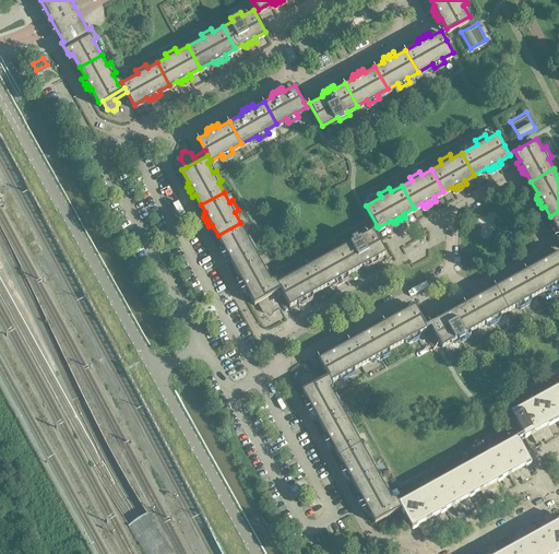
[(257,252),(251,243),(254,240),(249,231),(246,233),(240,223),(218,235),(224,245),(221,247),(223,252),(225,251),(226,254),(225,257),(226,257),(229,258),(230,257),(235,264),(257,252)]
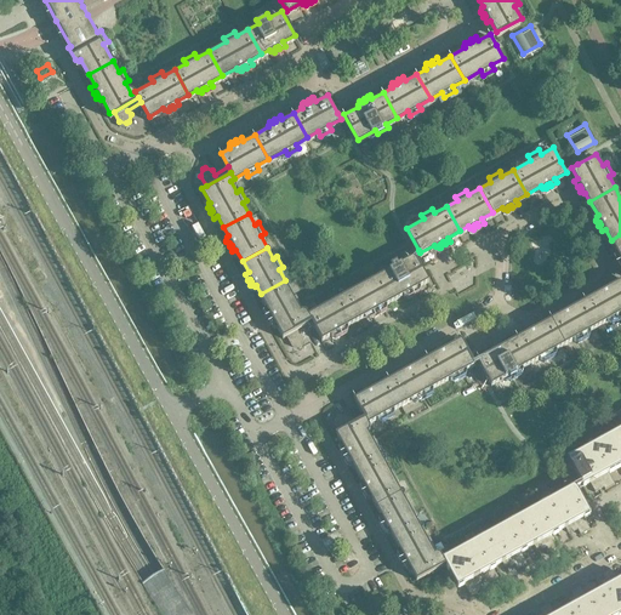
[(428,278),(416,255),(415,252),(403,260),(400,255),(389,261),(392,266),(381,272),(394,296),(403,291),(404,292),(408,294),(409,294),(410,290),(412,289),(414,291),(419,288),(416,284),(428,278)]
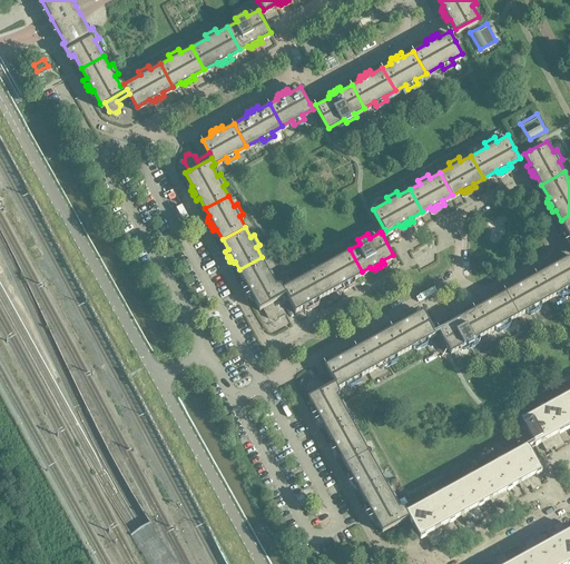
[(362,271),(350,249),(340,255),(337,251),(327,257),(330,260),(314,269),(326,292),(340,284),(340,286),(344,287),(344,286),(345,283),(347,282),(349,284),(354,282),(352,277),(362,271)]
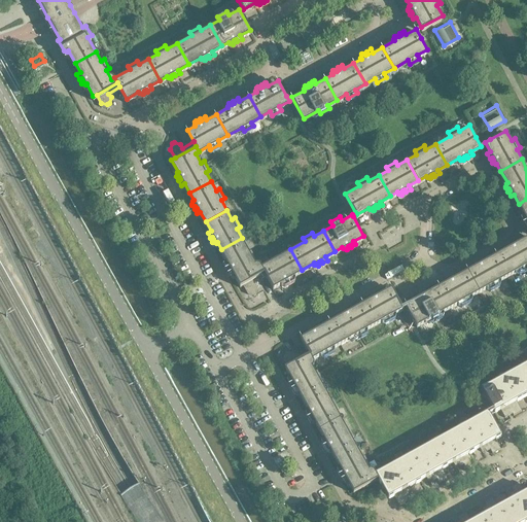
[(526,235),(519,240),(517,236),(513,239),(514,241),(512,242),(508,241),(507,241),(506,245),(507,246),(495,252),(507,274),(521,266),(523,269),(526,267),(526,235)]
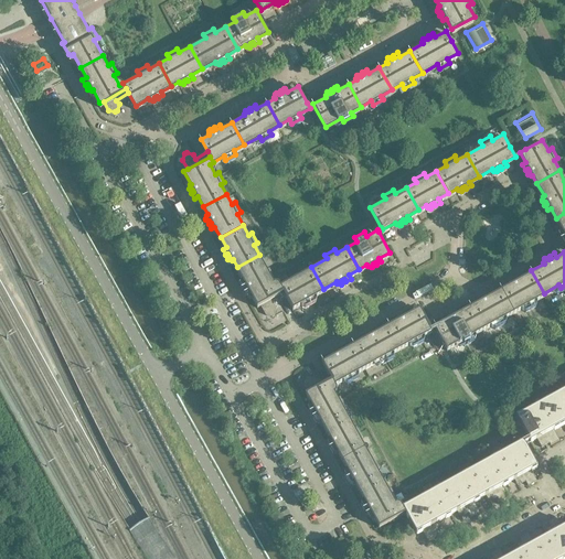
[(277,286),(272,276),(275,273),(269,264),(266,266),(259,255),(237,267),(243,278),(240,280),(242,285),(244,283),(246,286),(245,290),(248,291),(249,290),(257,303),(260,301),(284,289),(280,283),(277,286)]
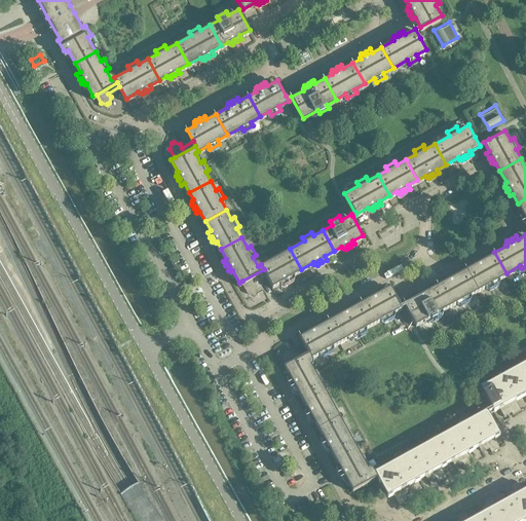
[(301,269),(290,249),(280,254),(278,250),(269,255),(271,259),(261,264),(264,269),(266,273),(272,285),(280,281),(280,282),(285,283),(286,280),(288,278),(289,281),(294,277),(292,274),(301,269)]
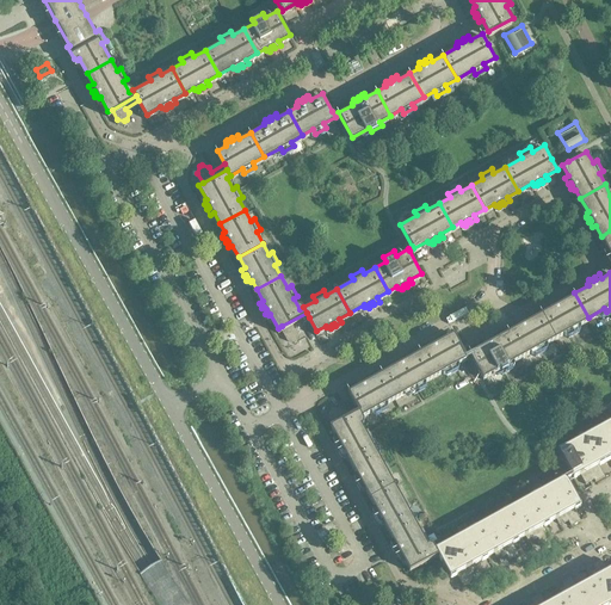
[(588,318),(574,292),(563,298),(561,295),(559,297),(556,298),(557,301),(555,302),(551,301),(550,301),(549,304),(550,307),(542,312),(555,335),(566,329),(568,333),(579,327),(576,323),(588,318)]
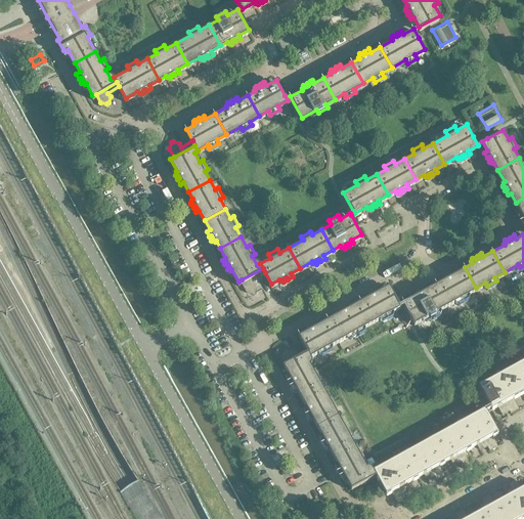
[(476,288),(465,267),(454,272),(452,268),(451,269),(448,271),(449,273),(447,274),(444,273),(443,273),(442,277),(443,278),(436,283),(447,303),(457,298),(459,301),(468,296),(467,293),(476,288)]
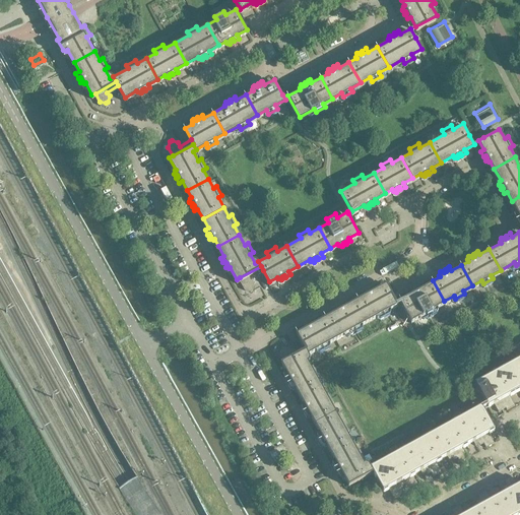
[(254,280),(252,276),(263,270),(261,266),(240,277),(245,285),(251,287),(252,286),(254,280)]
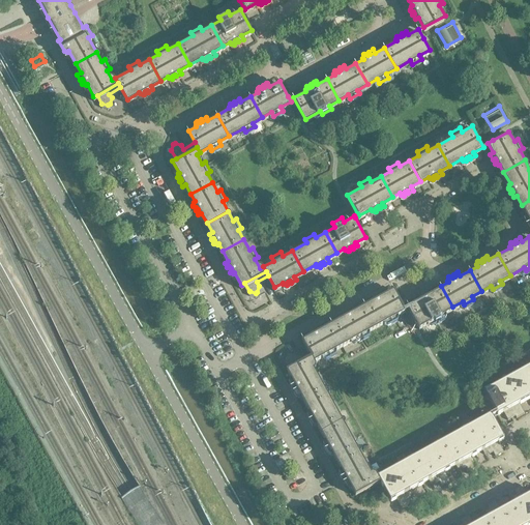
[(452,307),(441,286),(432,291),(430,288),(424,290),(425,292),(423,293),(420,293),(419,296),(420,297),(408,304),(419,325),(434,317),(436,321),(445,316),(443,312),(452,307)]
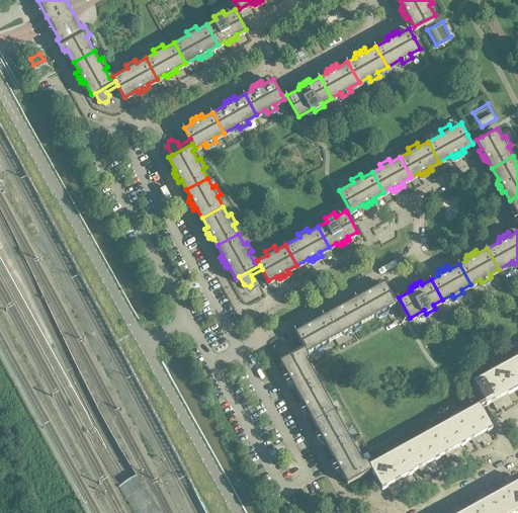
[(396,302),(384,280),(374,286),(372,282),(368,285),(369,287),(367,288),(364,287),(363,287),(362,290),(363,292),(356,296),(367,317),(377,312),(378,315),(387,310),(386,307),(396,302)]
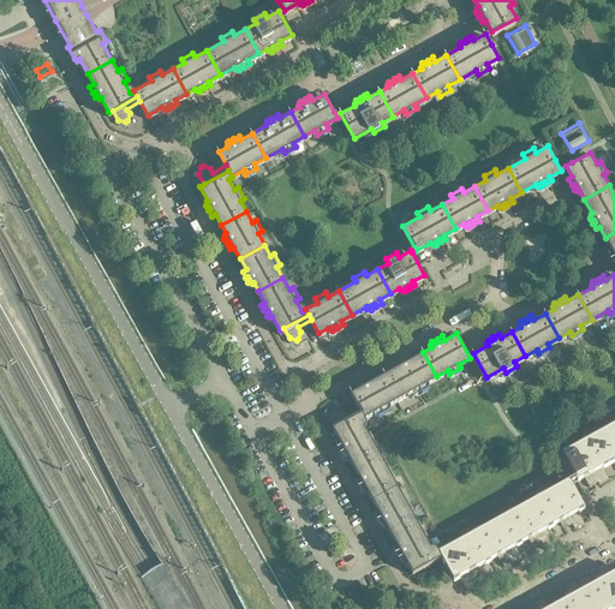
[(436,376),(423,352),(412,358),(410,353),(404,357),(405,359),(402,360),(399,359),(398,364),(399,365),(384,372),(398,398),(415,388),(417,392),(428,386),(425,382),(436,376)]
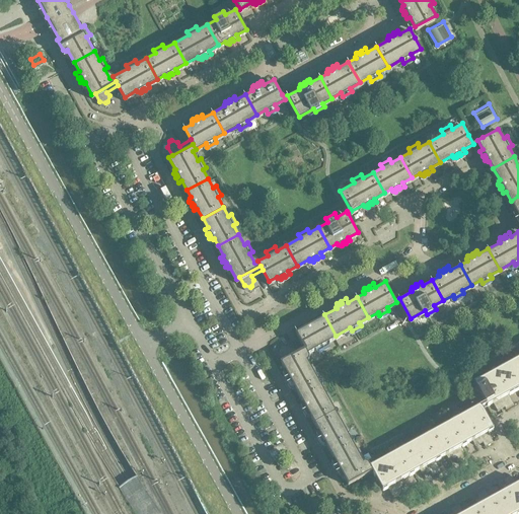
[(336,336),(324,314),(315,319),(313,316),(308,319),(309,321),(307,322),(304,321),(303,324),(304,326),(296,331),(302,342),(304,346),(307,351),(317,346),(318,349),(327,344),(326,341),(336,336)]
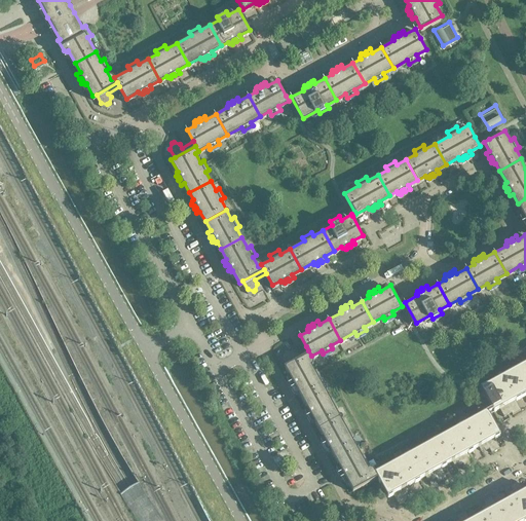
[(288,362),(308,350),(306,346),(295,352),(293,348),(287,346),(285,347),(283,354),(288,362)]
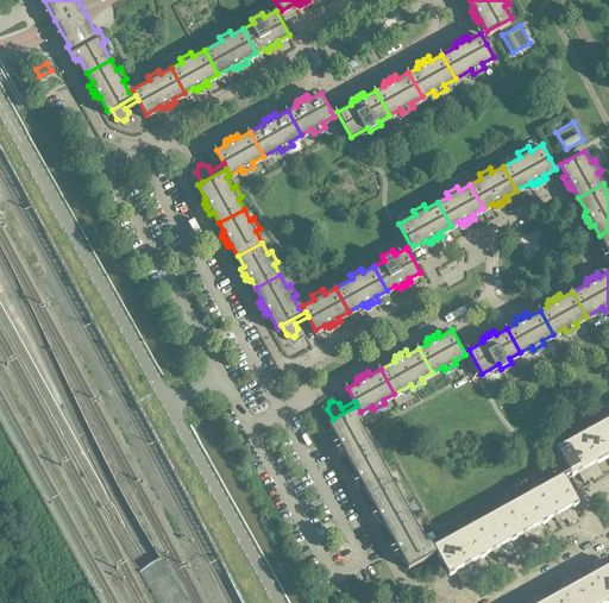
[(369,435),(372,433),(366,422),(363,425),(357,414),(360,412),(357,406),(333,419),(330,421),(337,435),(336,437),(334,440),(338,441),(340,444),(338,446),(340,451),(344,448),(351,460),(375,447),(369,435)]
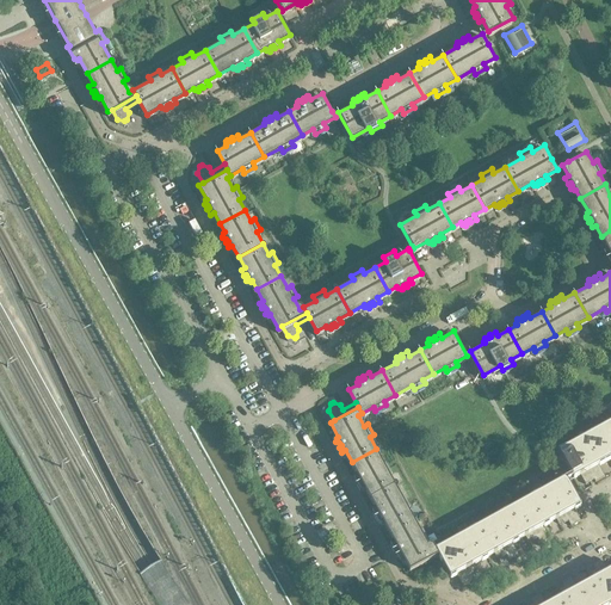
[(610,417),(590,428),(604,456),(610,454),(610,417)]
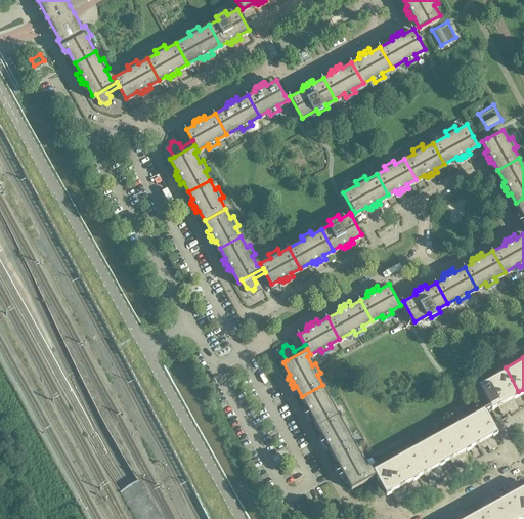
[(518,391),(506,368),(478,383),(484,393),(491,406),(497,403),(501,411),(504,409),(501,405),(507,402),(510,408),(519,404),(513,394),(518,391)]
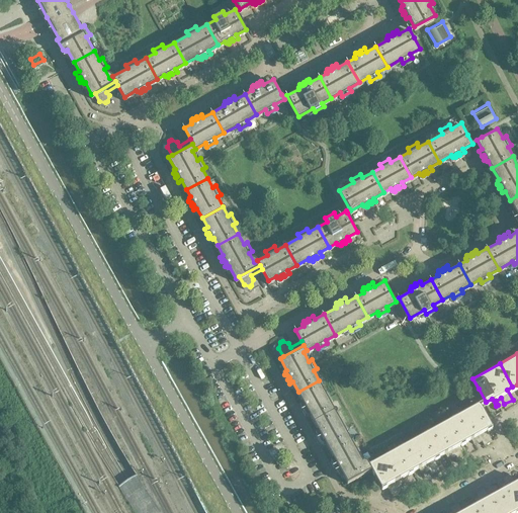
[(334,408),(329,399),(332,397),(327,388),(324,390),(319,380),(298,392),(303,399),(300,400),(299,403),(300,403),(304,404),(305,406),(303,407),(305,412),(309,410),(314,419),(334,408)]
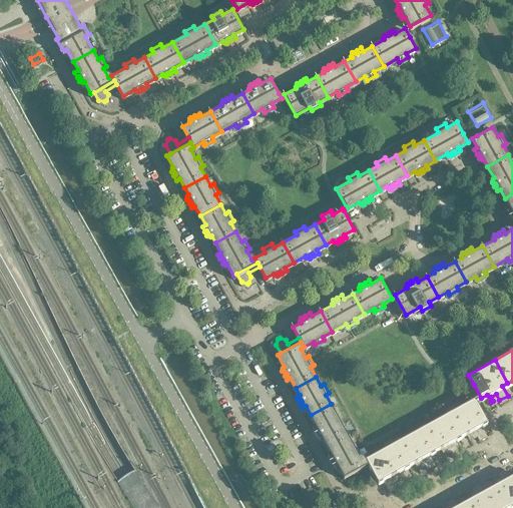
[(487,420),(475,397),(449,411),(461,435),(467,432),(469,435),(476,431),(479,437),(487,433),(482,423),(487,420)]
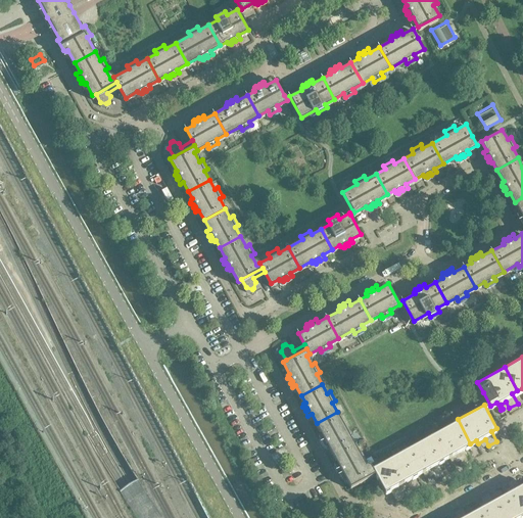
[(352,440),(347,430),(350,429),(345,420),(342,421),(337,412),(317,423),(322,433),(319,435),(321,439),(323,438),(325,440),(324,443),(324,444),(327,445),(328,444),(332,452),(352,440)]
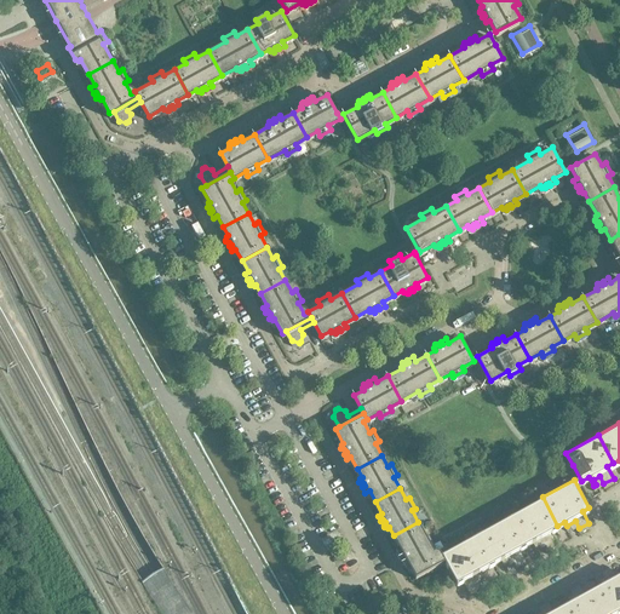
[(557,526),(543,497),(511,515),(527,543),(533,539),(535,544),(544,539),(547,546),(557,540),(551,528),(557,526)]
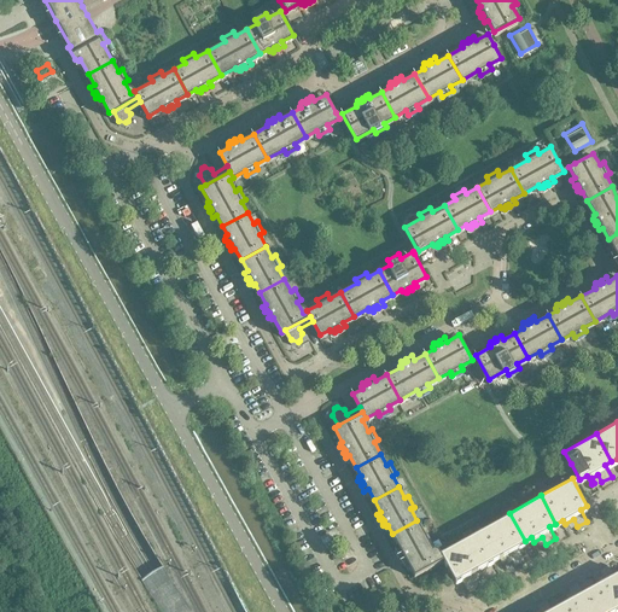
[(525,541),(509,513),(476,531),(491,559),(500,554),(502,559),(511,554),(514,561),(525,555),(518,545),(525,541)]
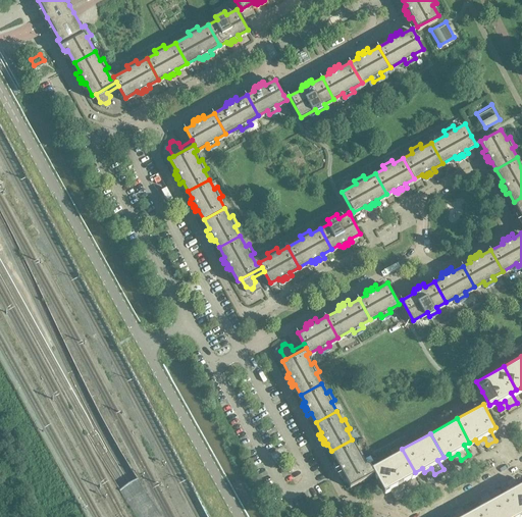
[(368,468),(363,458),(366,457),(361,448),(358,449),(352,440),(331,451),(336,461),(333,462),(336,467),(338,466),(340,468),(338,471),(342,472),(343,472),(350,484),(374,471),(371,466),(368,468)]
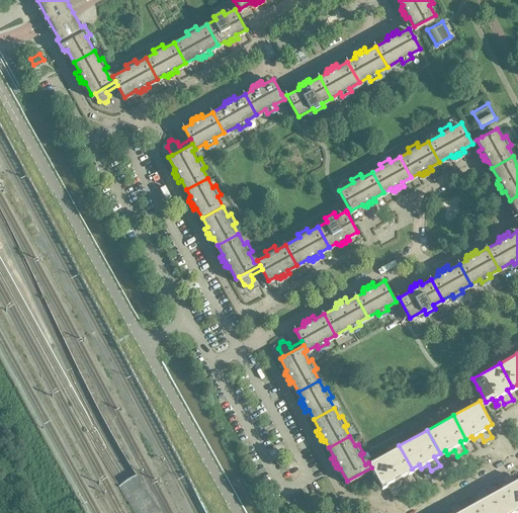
[(403,474),(412,468),(399,445),(368,462),(371,467),(381,486),(386,483),(393,492),(401,488),(397,482),(405,478),(403,474)]
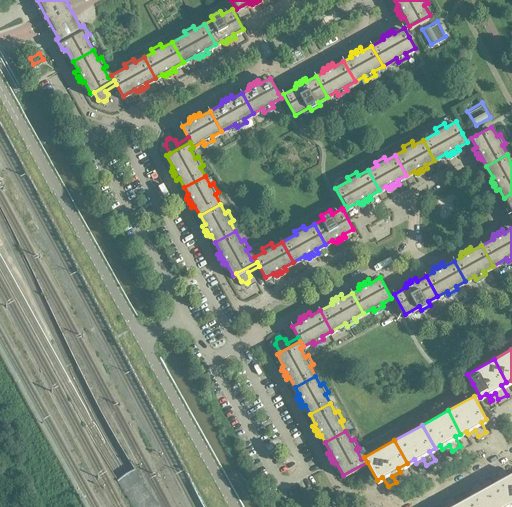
[(511,472),(509,474),(504,464),(496,469),(499,475),(492,478),(494,482),(489,485),(500,506),(503,506),(511,502),(511,472)]
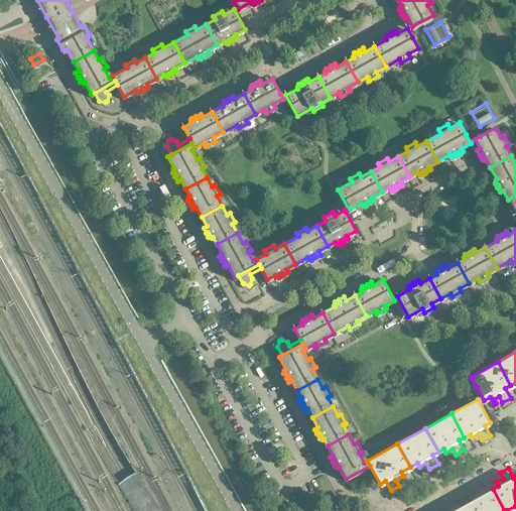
[(504,510),(493,489),(487,492),(482,482),(474,487),(477,493),(470,497),(472,500),(467,503),(471,510),(504,510)]
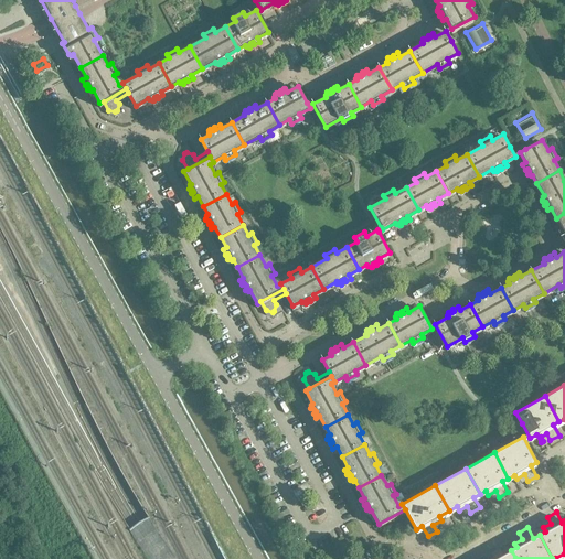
[(515,558),(511,550),(505,554),(499,544),(490,548),(493,555),(486,558),(515,558)]
